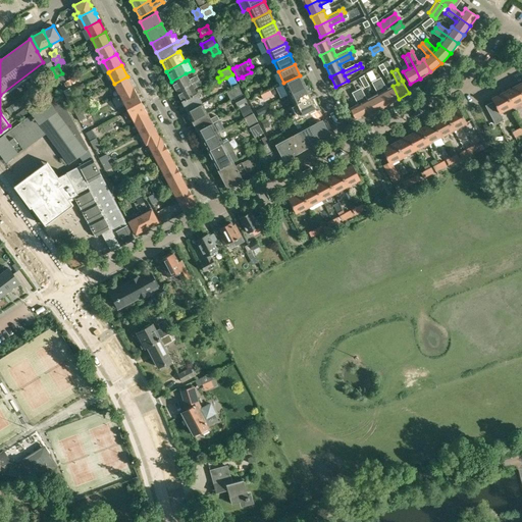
[(186,73),(171,82),(176,91),(199,80),(197,74),(189,79),(186,73)]
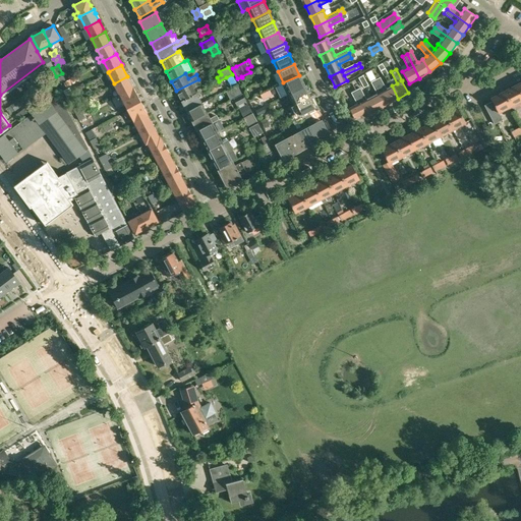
[(60,83),(65,80),(63,74),(57,77),(60,83)]
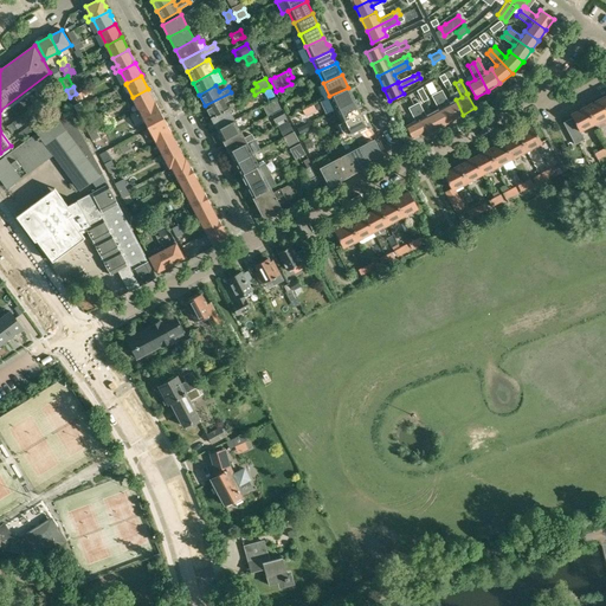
[(275,96),(270,86),(263,90),(269,100),(275,96)]
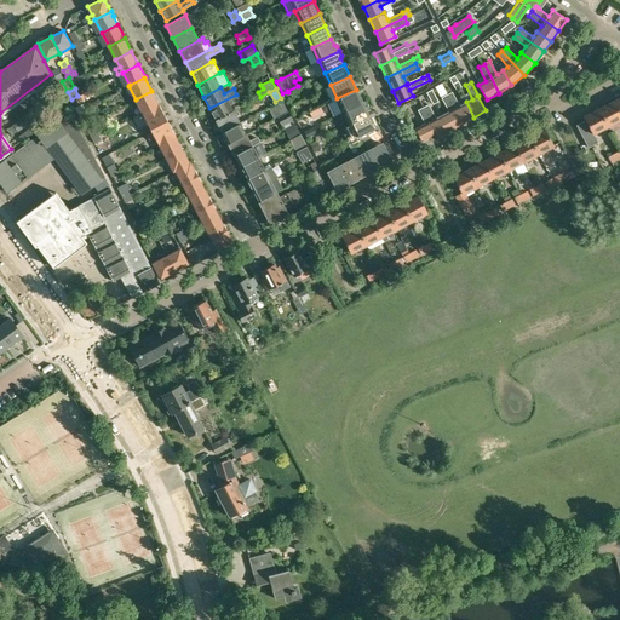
[(356,90),(337,98),(344,112),(362,103),(356,90)]
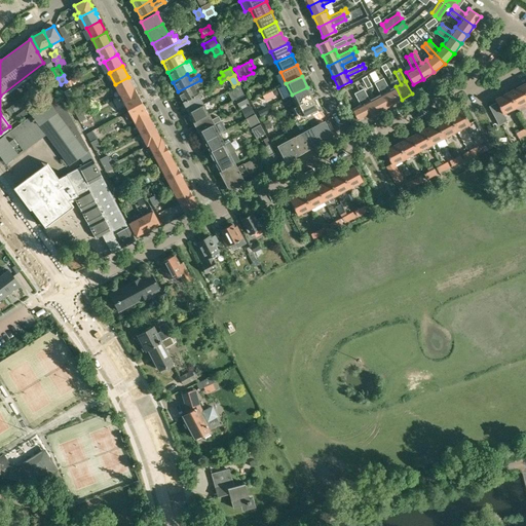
[(128,77),(115,84),(121,96),(134,88),(128,77)]
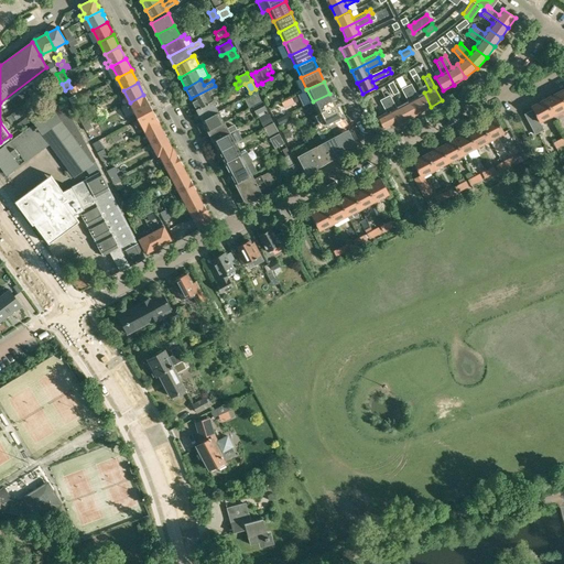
[(411,84),(407,86),(420,112),(431,107),(424,93),(418,96),(411,84)]
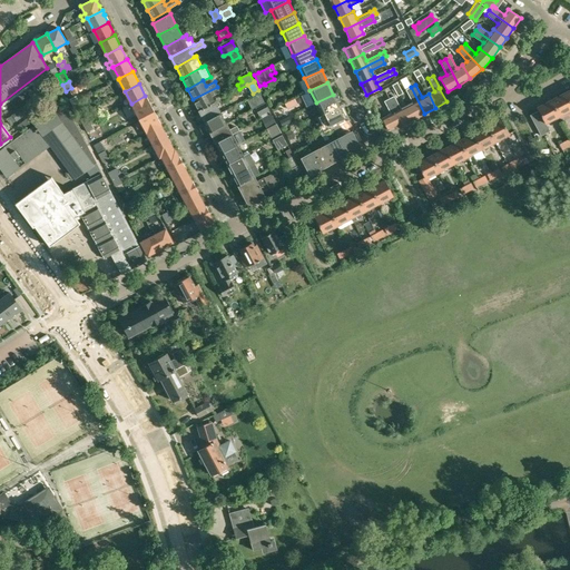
[(217,87),(193,99),(198,110),(214,102),(212,96),(219,91),(217,87)]
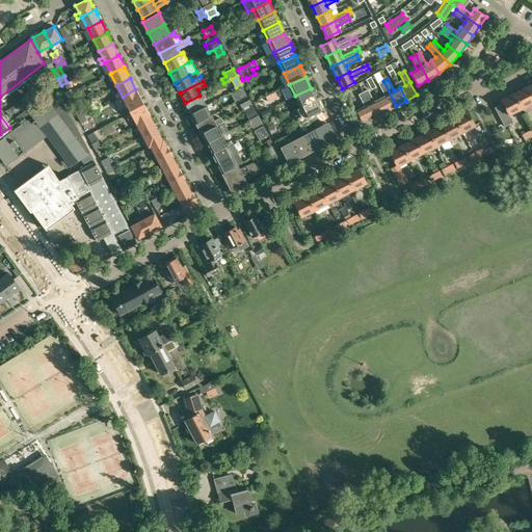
[(386,96),(379,99),(387,111),(396,106),(383,81),(378,83),(386,96)]
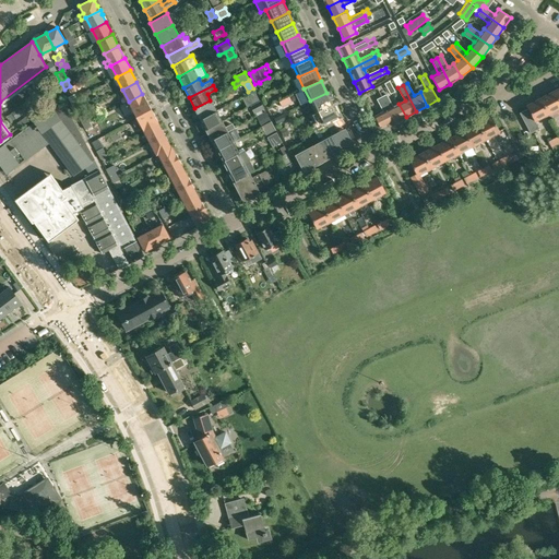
[(43,88),(32,97),(37,104),(47,95),(43,88)]
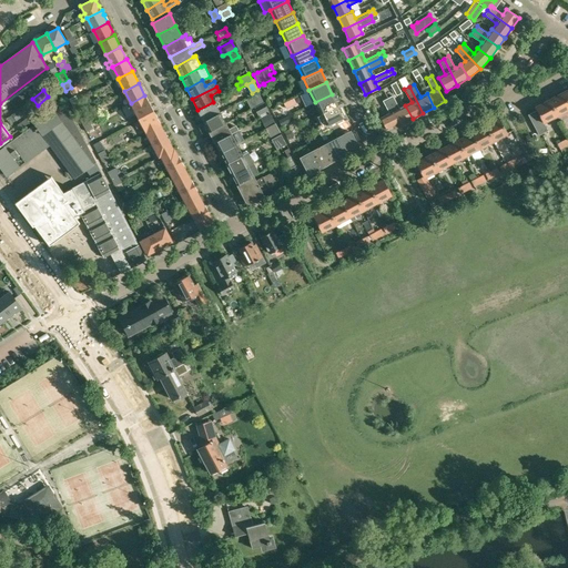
[(223,98),(225,102),(242,94),(239,90),(223,98)]
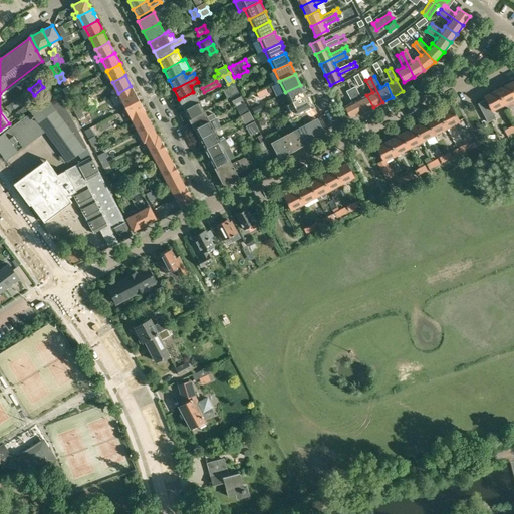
[(513,93),(509,83),(496,90),(504,104),(513,98),(513,93)]
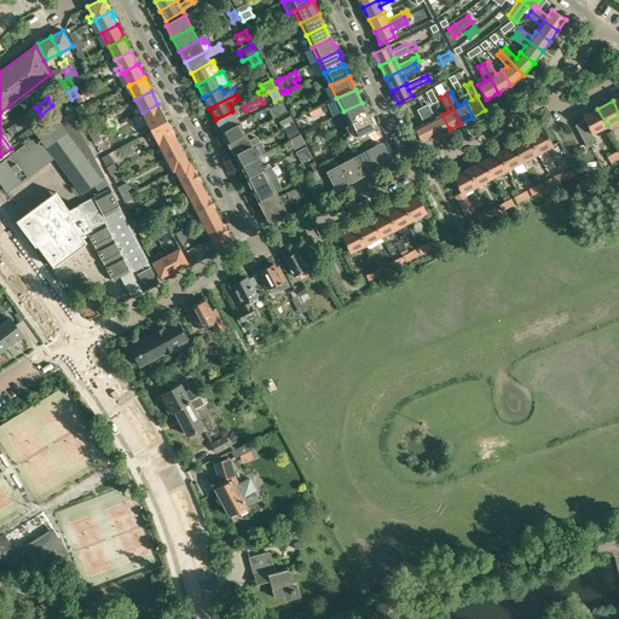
[(167,120),(166,117),(158,103),(157,104),(143,113),(134,116),(142,129),(149,126),(151,128),(167,120)]
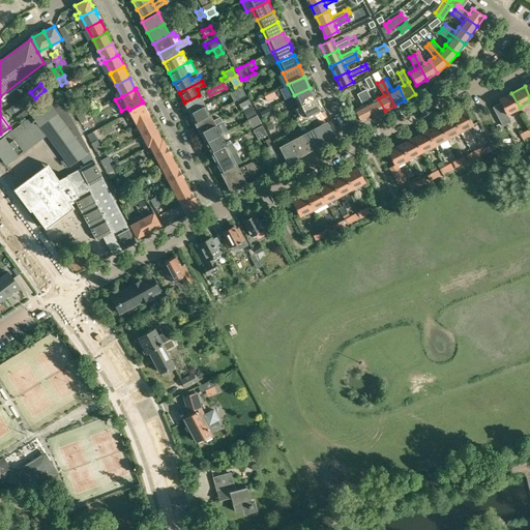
[(310,88),(294,95),(299,107),(315,98),(310,88)]
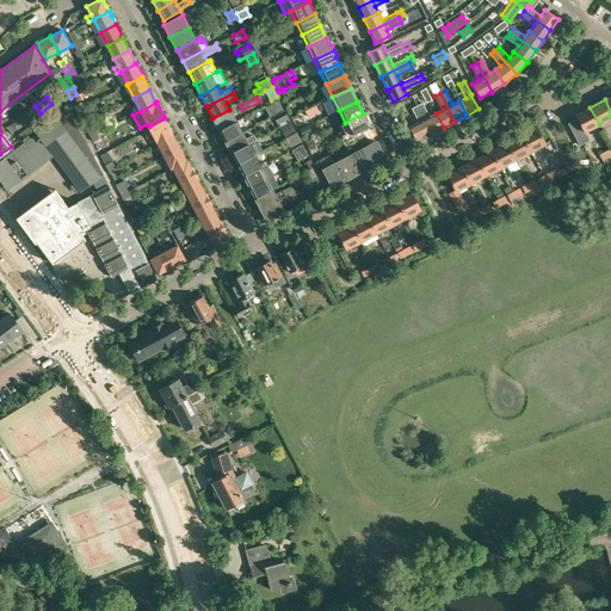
[(79,116),(86,112),(81,103),(74,106),(79,116)]
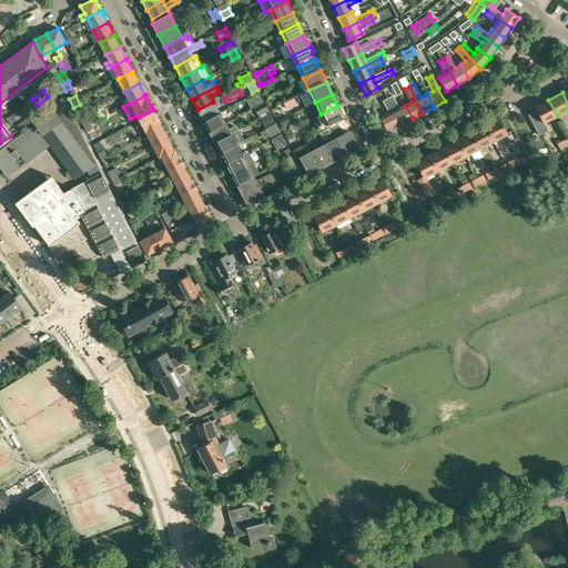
[(252,100),(255,107),(264,102),(262,95),(252,100)]
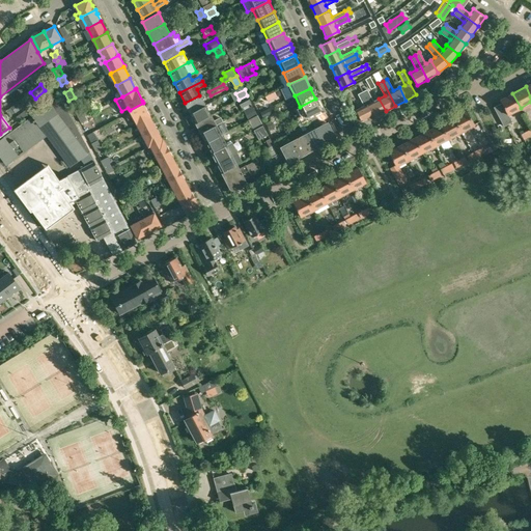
[(367,89),(362,91),(374,114),(375,116),(386,111),(379,99),(373,101),(367,89)]
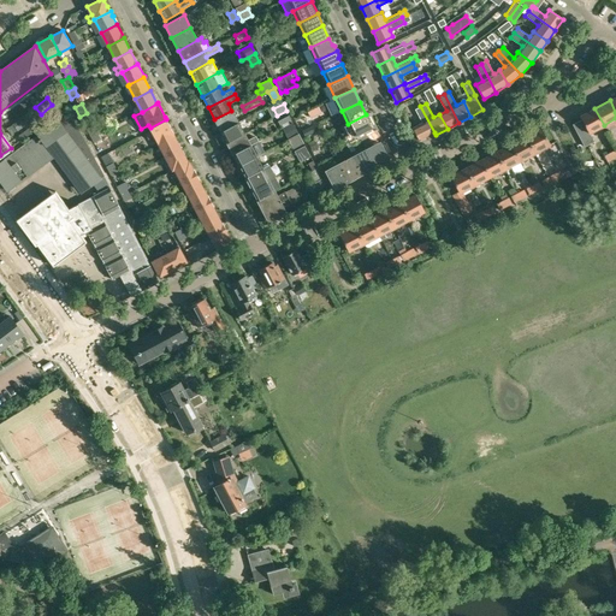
[(420,141),(434,132),(420,106),(415,110),(422,123),(413,129),(420,141)]
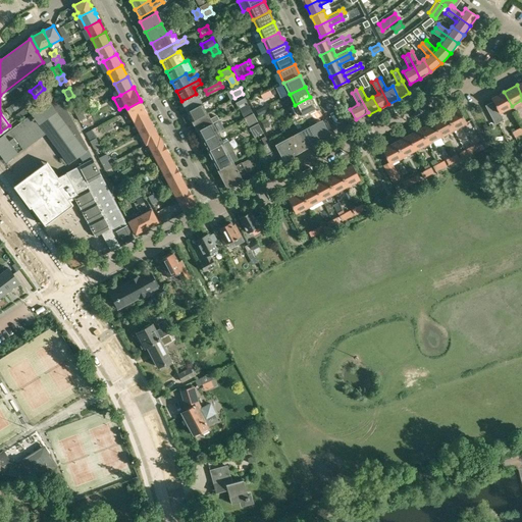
[(30,91),(18,99),(22,105),(35,97),(30,91)]
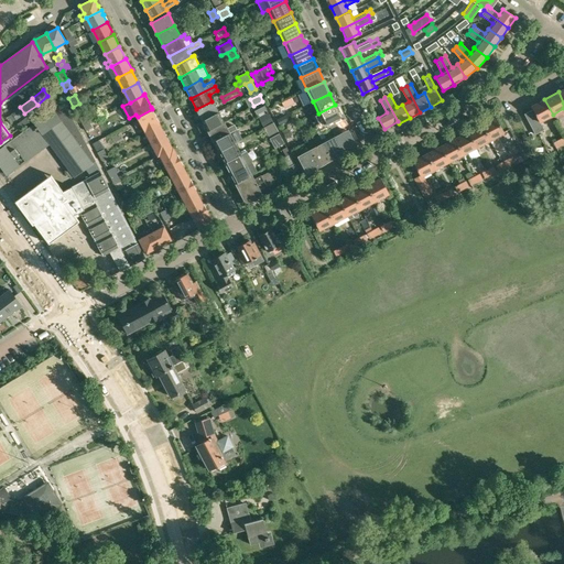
[(52,98),(40,108),(42,111),(55,102),(52,98)]
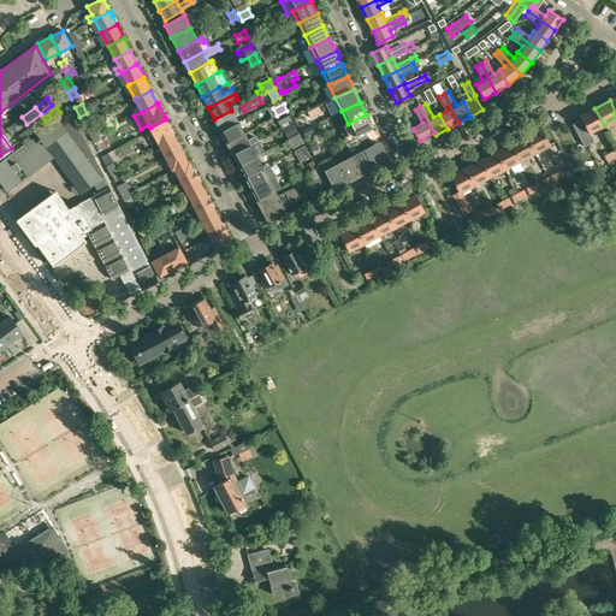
[(318,107),(308,112),(311,118),(321,113),(318,107)]
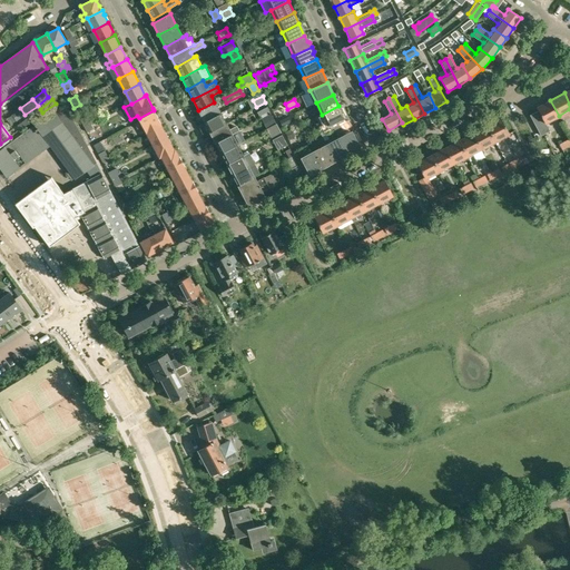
[(550,100),(537,108),(538,110),(530,115),(541,136),(550,131),(546,123),(559,116),(550,100)]
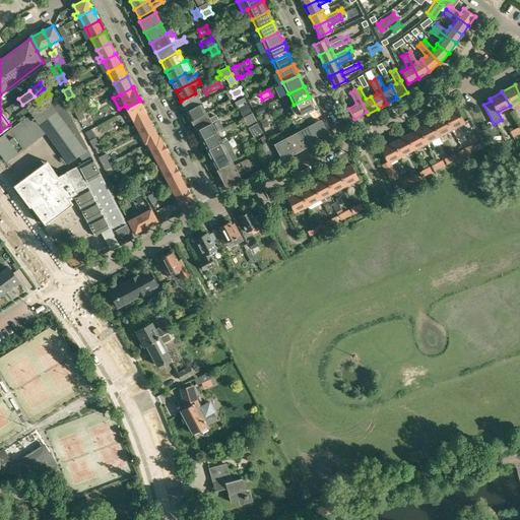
[(195,93),(181,101),(186,111),(201,103),(195,93)]
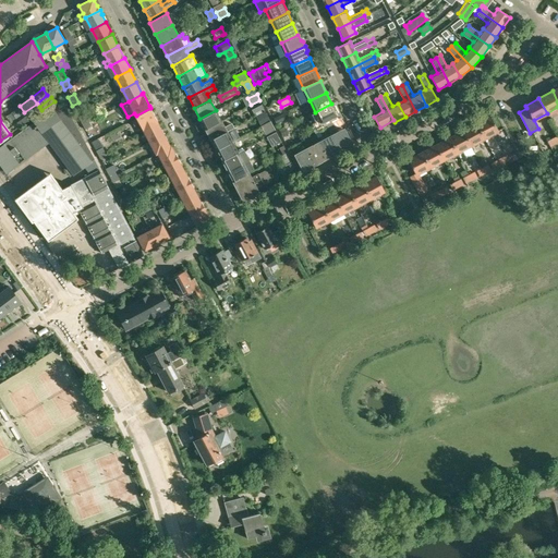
[(254,113),(264,108),(261,100),(250,106),(254,113)]
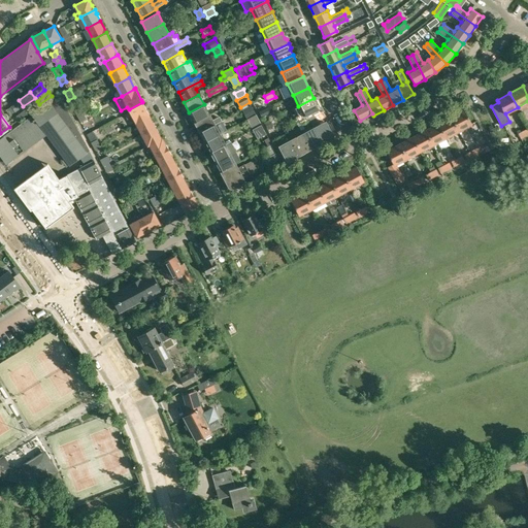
[(46,134),(47,136),(71,120),(59,96),(0,139),(0,154),(6,163),(7,163),(8,164),(13,161),(12,159),(46,134)]
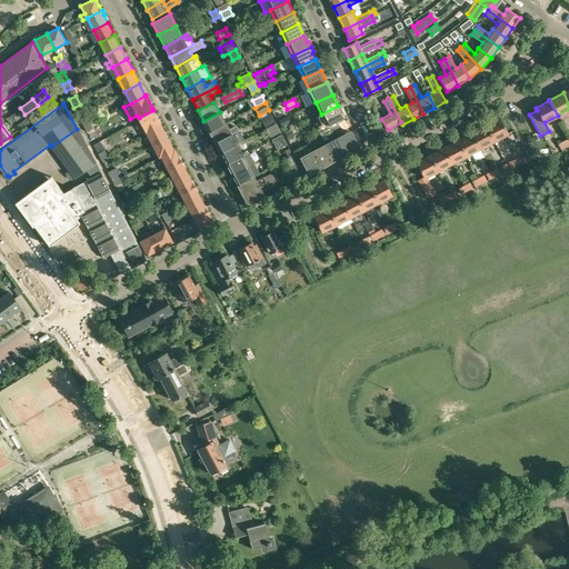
[(338,106),(321,115),(327,126),(343,118),(338,106)]
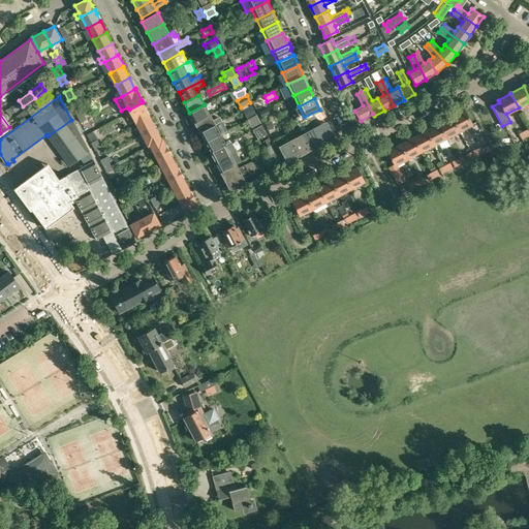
[(23,106),(19,100),(10,106),(14,113),(23,106)]
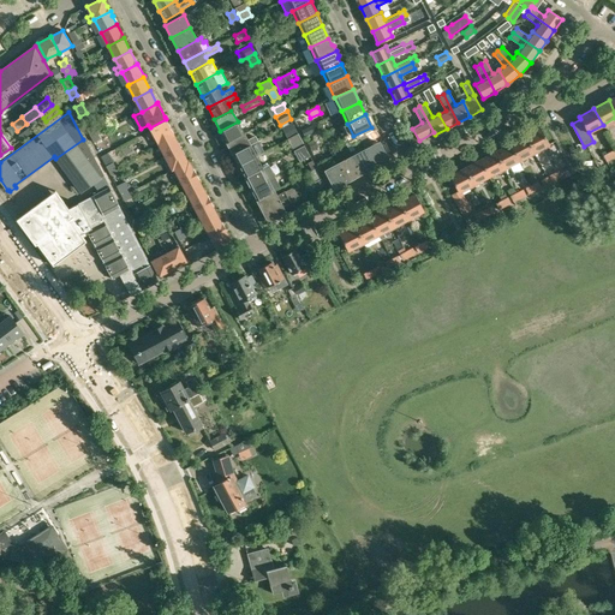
[(43,118),(29,127),(33,132),(46,121),(43,118)]
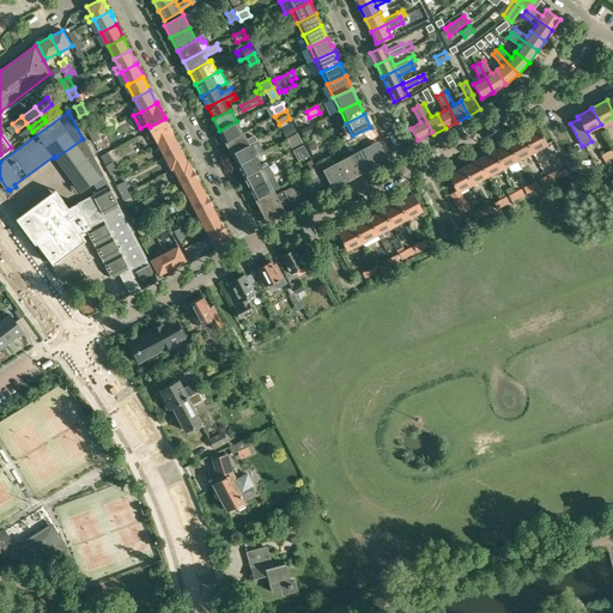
[(167,121),(151,129),(145,133),(149,138),(153,135),(158,144),(174,135),(174,134),(167,121)]
